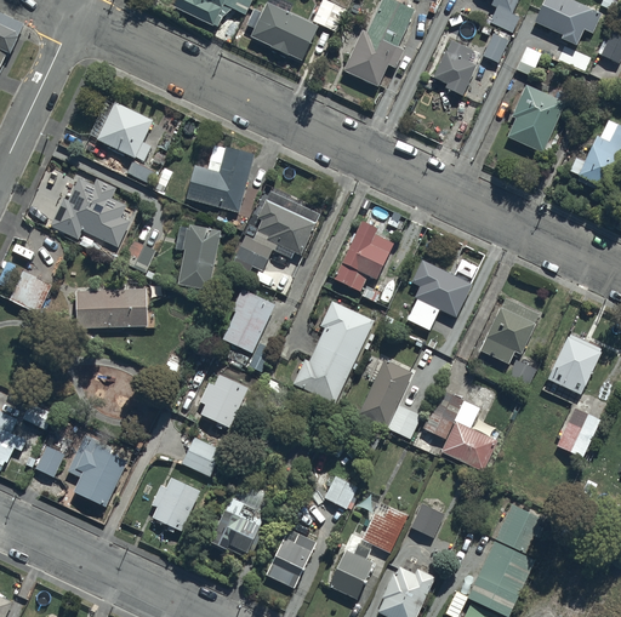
[(177,0),(174,7),(214,26),(215,23),(218,24),(222,15),(233,6),(246,12),(252,0),(177,0)]
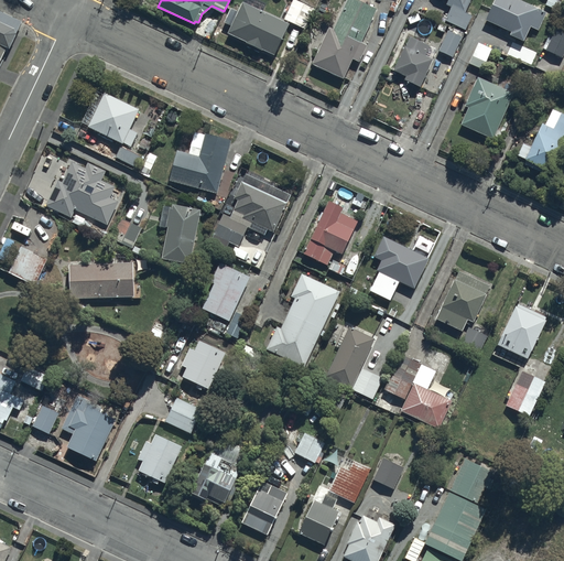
[(292,0),(283,19),(304,29),(315,6),(303,0),(292,0)]
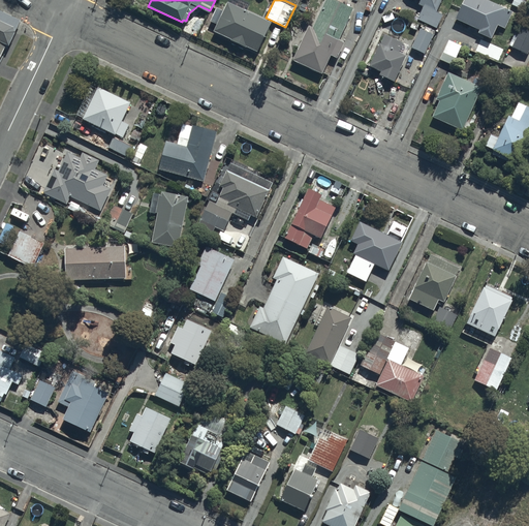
[(353,8),(336,0),(324,0),(313,28),(308,25),(292,60),(322,73),(331,55),(337,57),(344,41),(340,39),(353,8)]
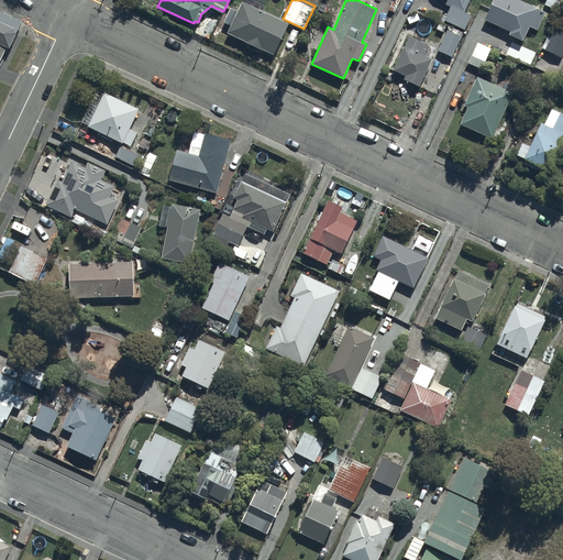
[(446,0),(445,3),(450,6),(444,19),(464,29),(471,14),(465,12),(470,0),(446,0)]
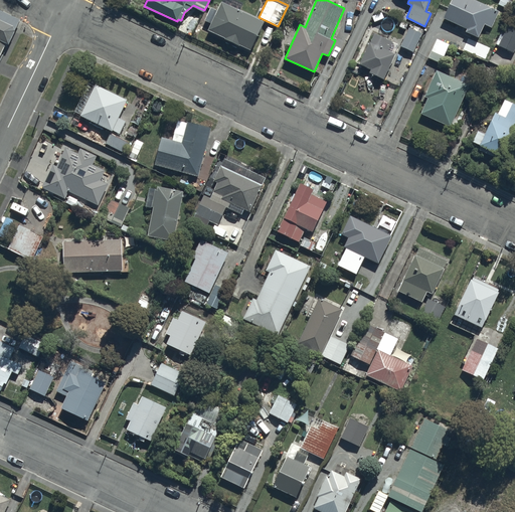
[(491,7),(476,0),(451,0),(443,18),(467,28),(466,31),(478,36),(491,7)]
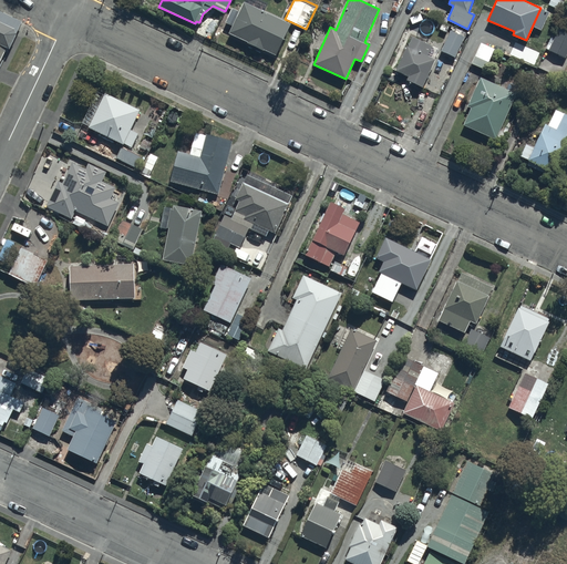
[(290,23),(244,1),(228,31),(248,41),(247,43),(263,50),(264,49),(276,54),(290,23)]
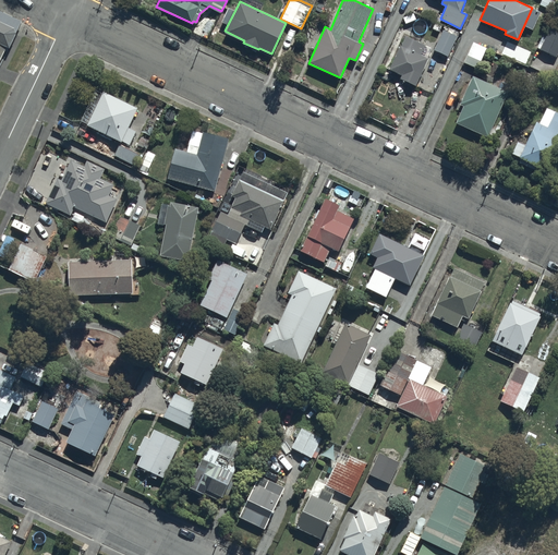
[(0,57),(5,47),(9,48),(22,22),(0,10),(0,57)]
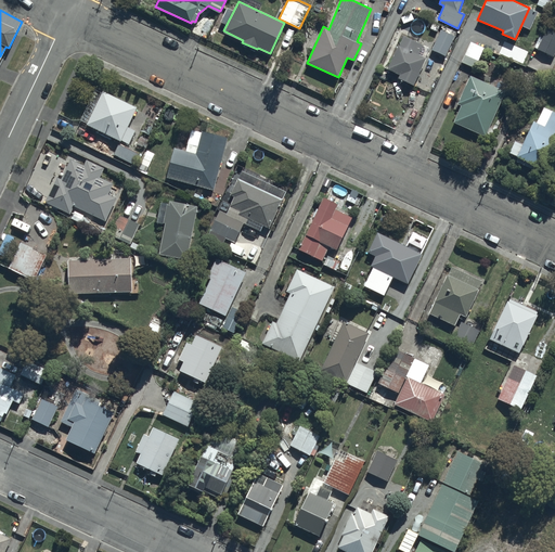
[(553,56),(554,51),(554,31),(536,24),(527,46),(553,56)]
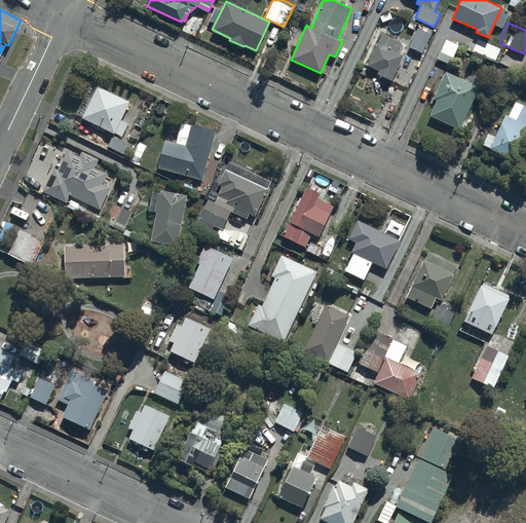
[(430,33),(416,27),(407,46),(421,53),(430,33)]
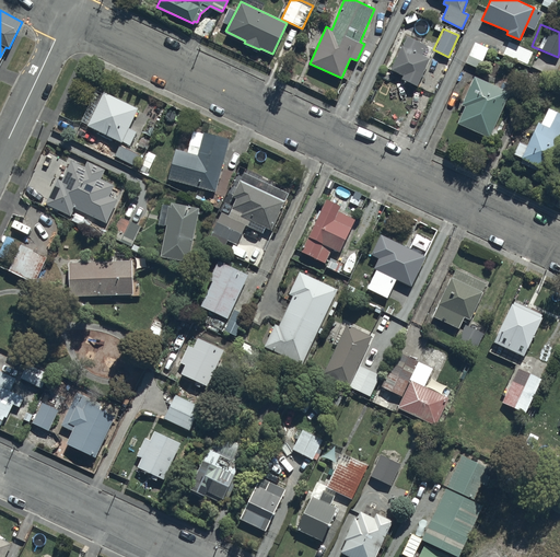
[(427,44),(406,35),(392,69),(403,74),(400,79),(418,85),(430,58),(422,55),(427,44)]
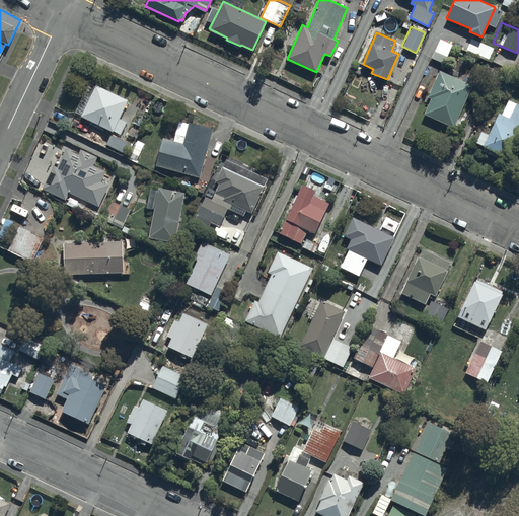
[(453,44),(440,38),(431,57),(443,63),(453,44)]
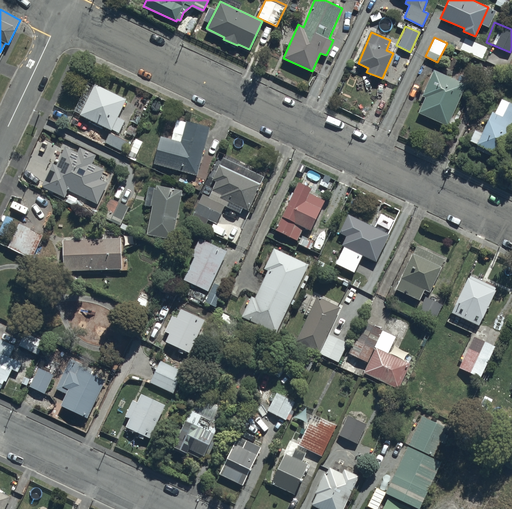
[(466,84),(433,69),(421,95),(425,97),(418,112),(448,125),(466,84)]
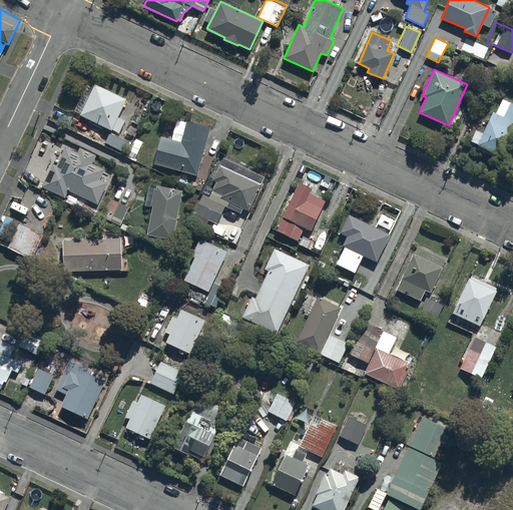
[(118,117),(125,100),(126,98),(93,83),(92,85),(85,82),(73,111),(80,114),(79,116),(111,130),(112,129),(119,132),(124,120),(118,117)]
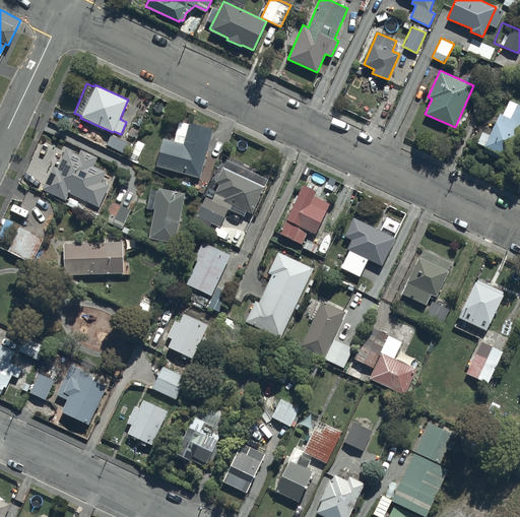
[(519,144),(519,133),(516,131),(519,123),(519,104),(510,99),(502,113),(501,112),(490,133),(481,130),(475,142),(483,146),(482,147),(511,163),(519,144)]
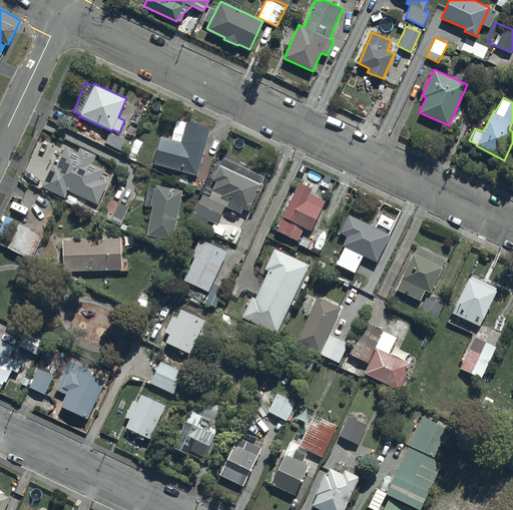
[(197,175),(209,127),(176,119),(170,139),(160,136),(153,164),(197,175)]
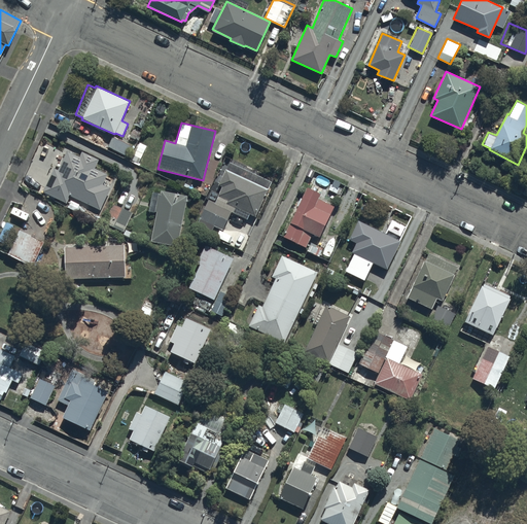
[(126,154),(131,144),(113,135),(107,145),(126,154)]
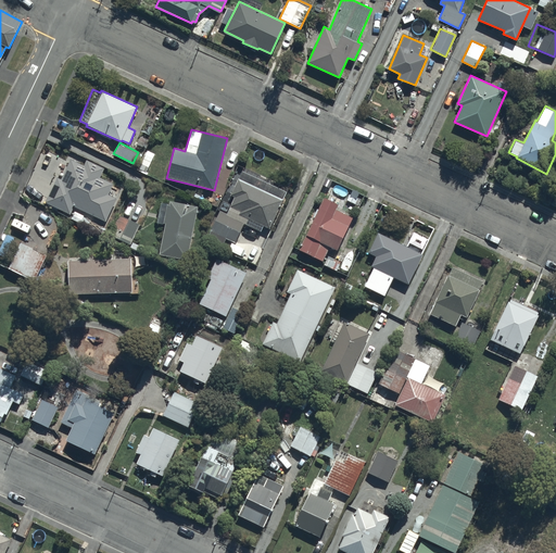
[(146,173),(154,152),(148,149),(138,170),(146,173)]
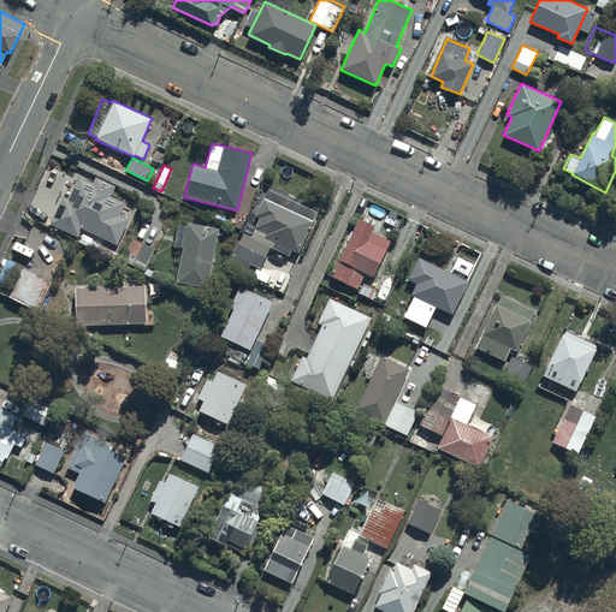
[(116,185),(95,177),(92,184),(76,177),(66,196),(63,194),(49,224),(77,237),(82,229),(117,244),(129,219),(119,214),(125,201),(111,195),(116,185)]
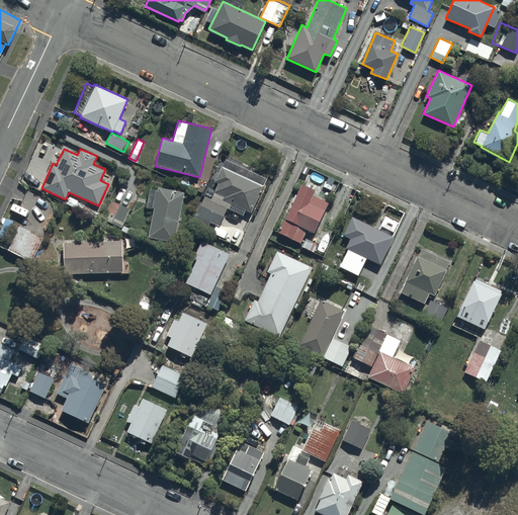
[(223,198),(251,211),(266,178),(225,159),(214,181),(218,182),(214,191),(224,195),(223,198)]
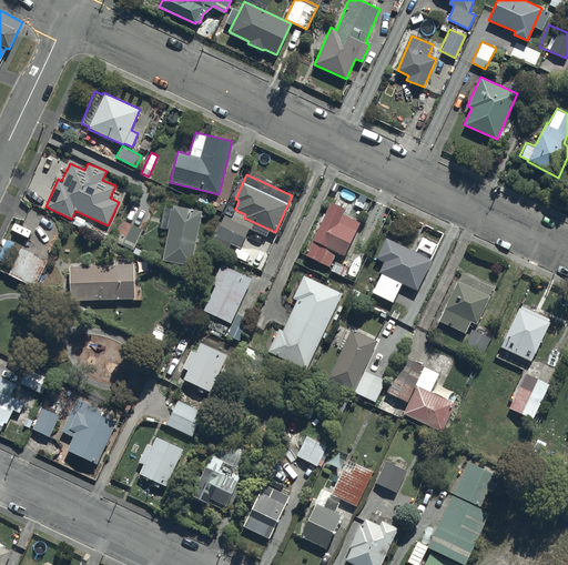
[(330,202),(304,253),(330,265),(336,252),(343,255),(359,223),(343,214),(345,210),(330,202)]
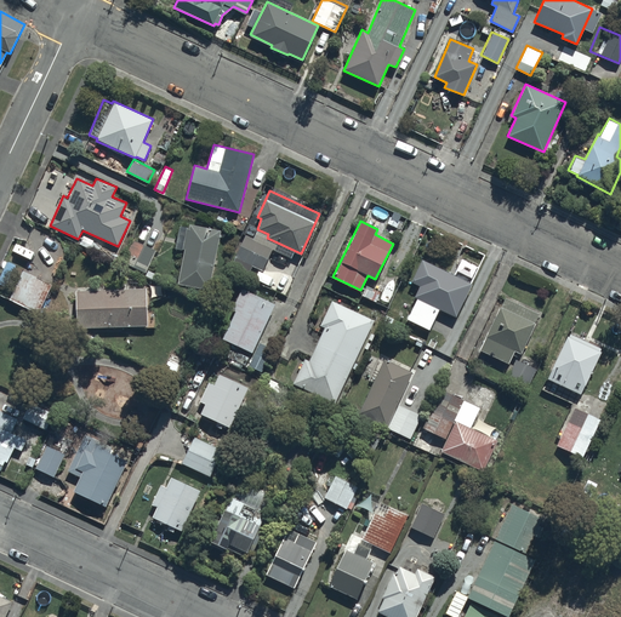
[(220,230),(189,224),(189,226),(181,223),(176,246),(183,247),(176,283),(209,289),(220,230)]
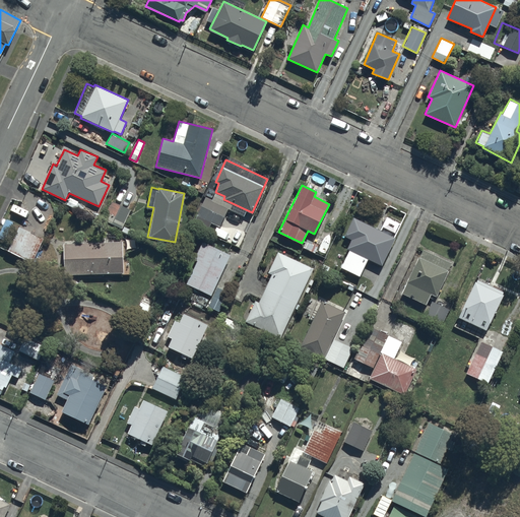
[(211,221),(219,225),(229,206),(205,195),(192,221),(207,229),(211,221)]
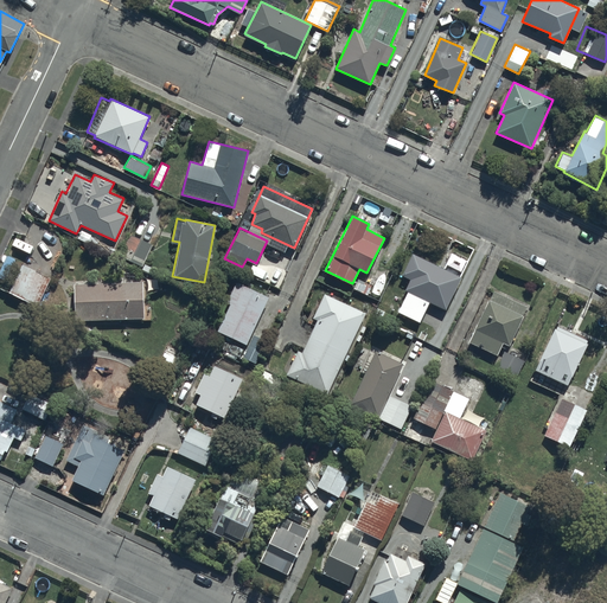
[(119,255),(141,265),(152,243),(129,233),(119,255)]
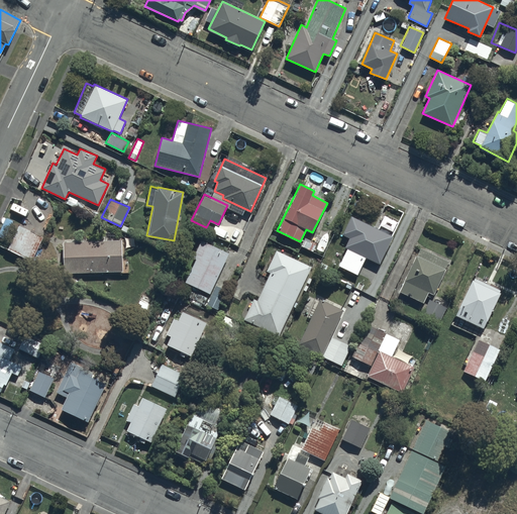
[(393,236),(350,216),(342,234),(349,237),(345,247),(346,247),(338,266),(357,275),(366,258),(380,264),(393,236)]
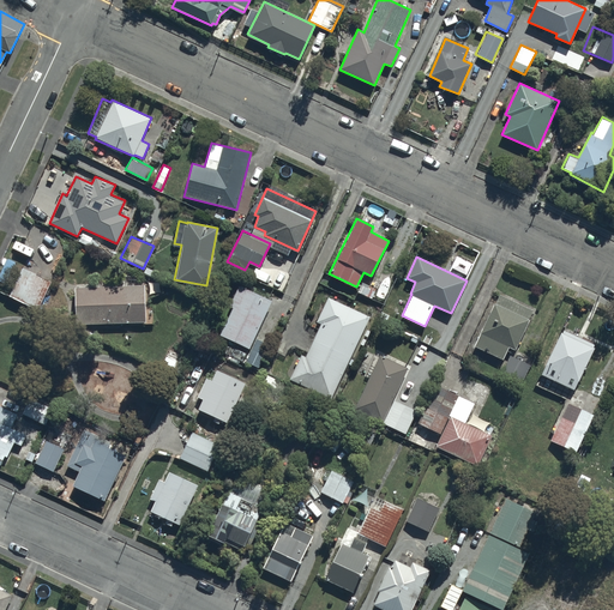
[(38,309),(50,281),(24,269),(11,297),(38,309)]
